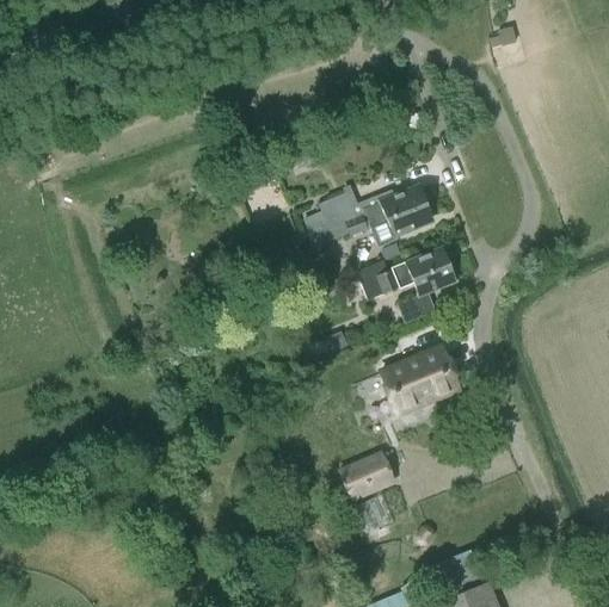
[(503,47),(517,43),(512,26),(498,30),(503,47)]
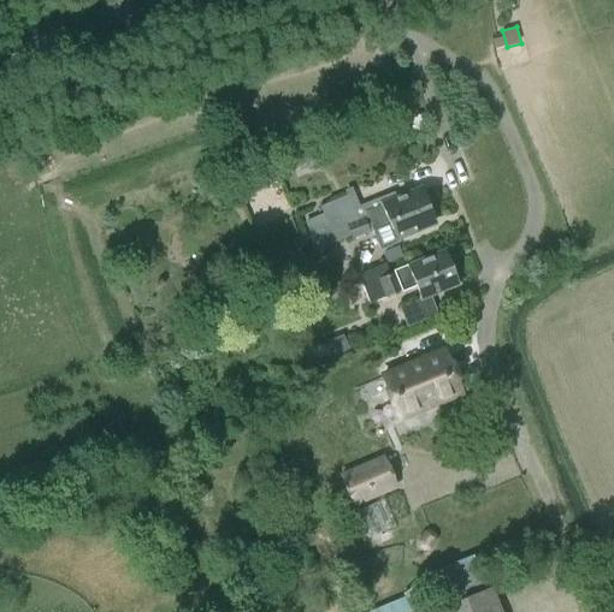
[(260,130),(238,137),(244,152),(265,143),(260,130)]
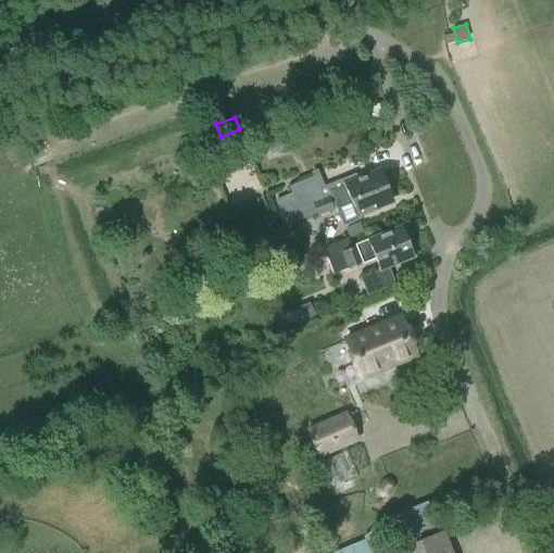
[(359,178),(356,173),(336,181),(335,184),(336,188),(331,190),(332,192),(325,196),(315,174),(290,185),(292,191),(277,198),(282,210),(293,205),(298,218),(318,211),(319,213),(339,205),(345,222),(360,216),(359,214),(392,200),(380,170),(359,178)]
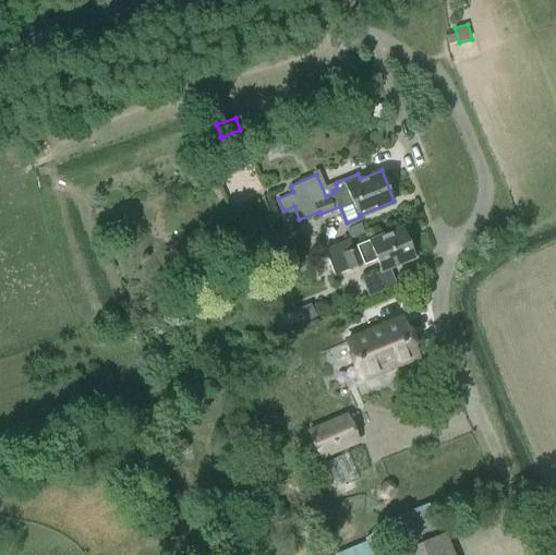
[(352,237),(365,230),(361,220),(348,226),(352,237)]
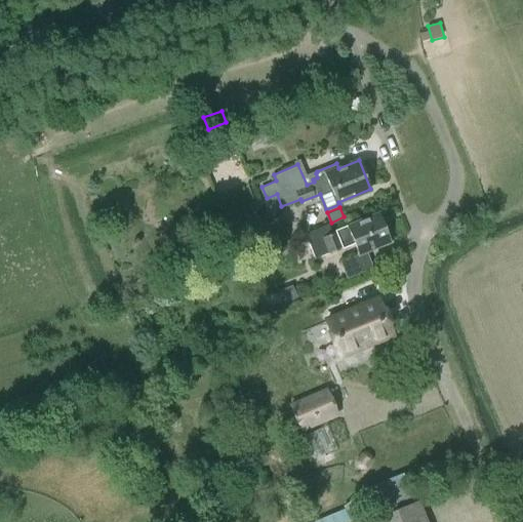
[(333,232),(329,223),(307,232),(316,256),(355,241),(360,252),(392,240),(391,237),(393,236),(388,224),(386,225),(380,212),(336,231),(333,232)]
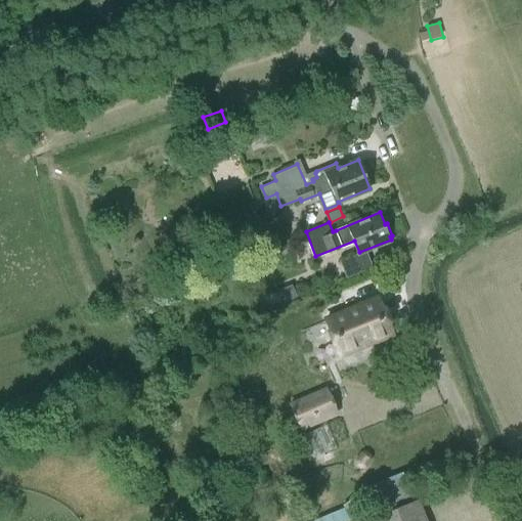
[(349,272),(361,267),(355,254),(343,260),(349,272)]
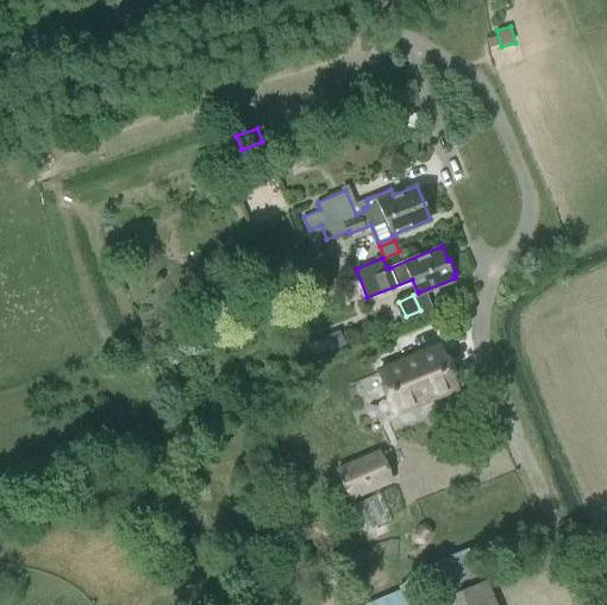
[(326,352),(346,344),(340,329),(320,338),(326,352)]
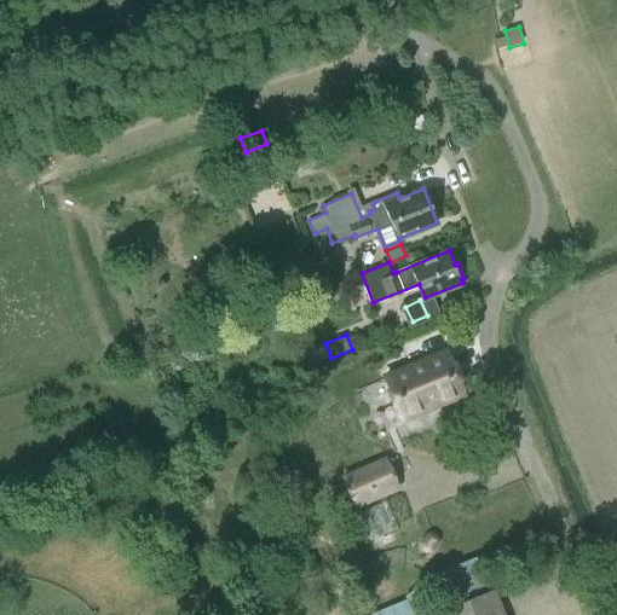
[(448,349),(385,375),(402,416),(465,389),(448,349)]
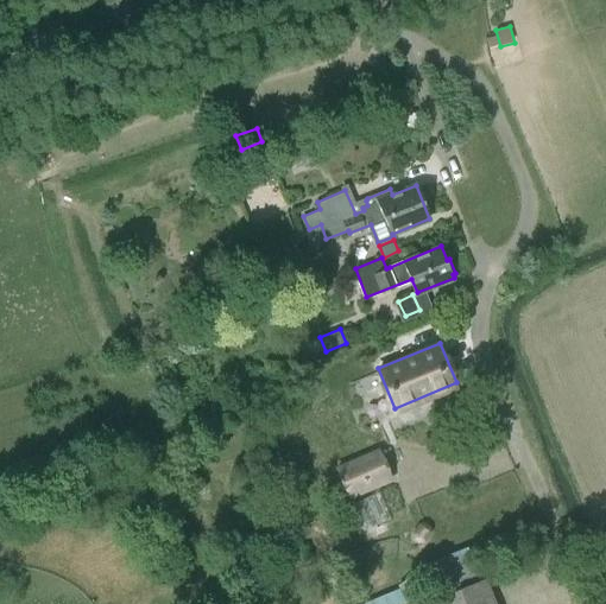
[(351,496),(392,477),(380,449),(339,468),(351,496)]
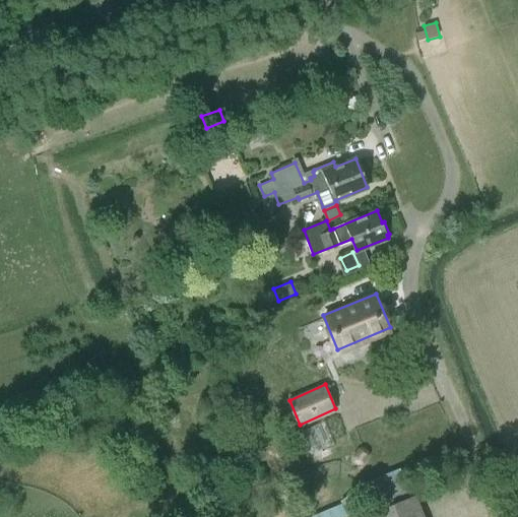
[(360,447),(354,454),(354,458),(359,461),(363,461),(369,454),(369,450),(365,447),(360,447)]
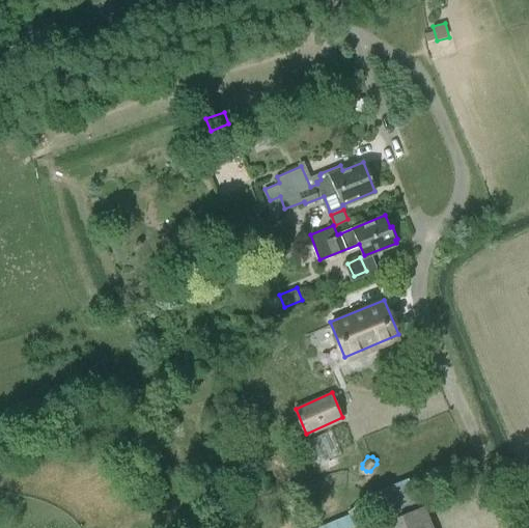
[(380,490),(387,504),(408,495),(399,479),(380,490)]
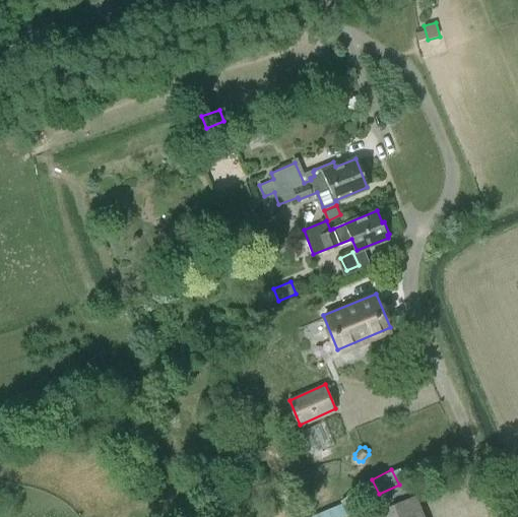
[(364,507),(359,493),(344,498),(349,512),(364,507)]
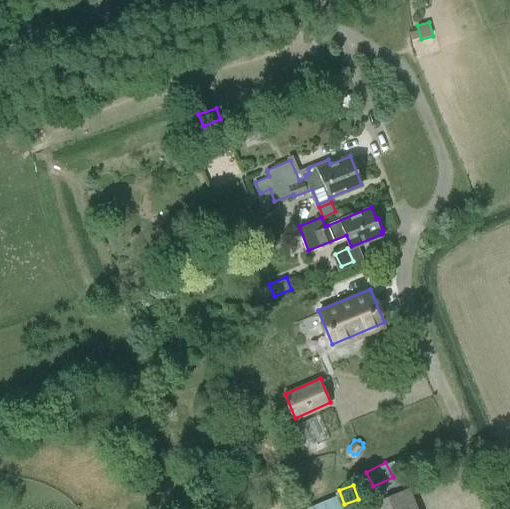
[(413,508),(406,488),(354,508),(413,508)]
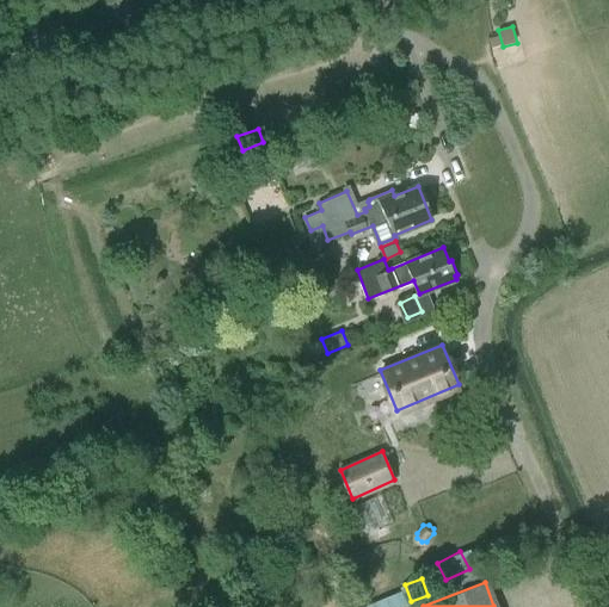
[(404,593),(360,602),(360,606),(399,606),(407,606),(404,593)]
